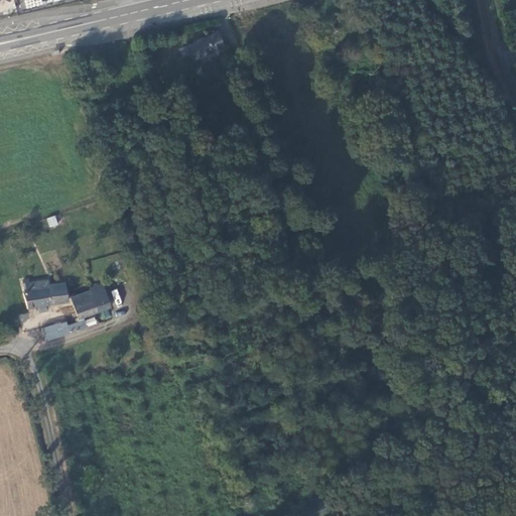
[(215,33),(194,43),(200,56),(222,47),(215,33)]
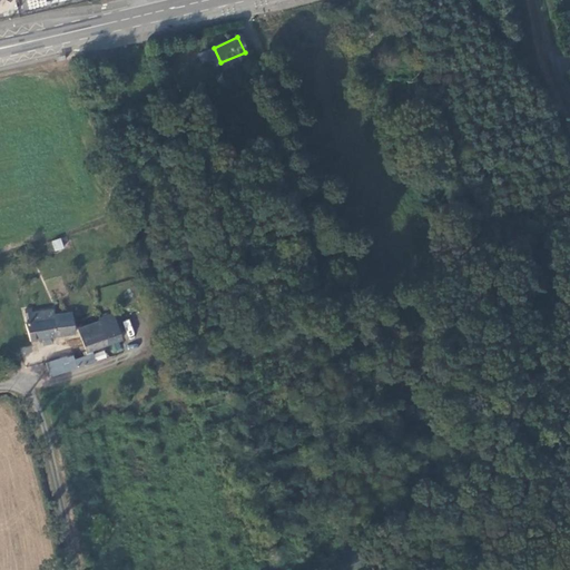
[(224,71),(215,76),(219,87),(228,82),(224,71)]
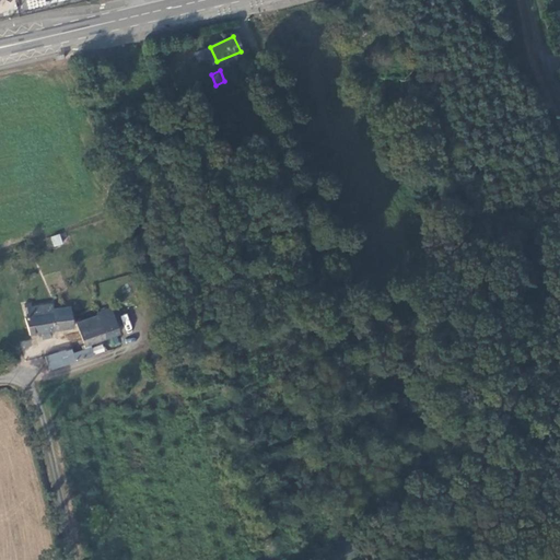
[(58,234),(50,237),(54,246),(61,244),(58,234)]
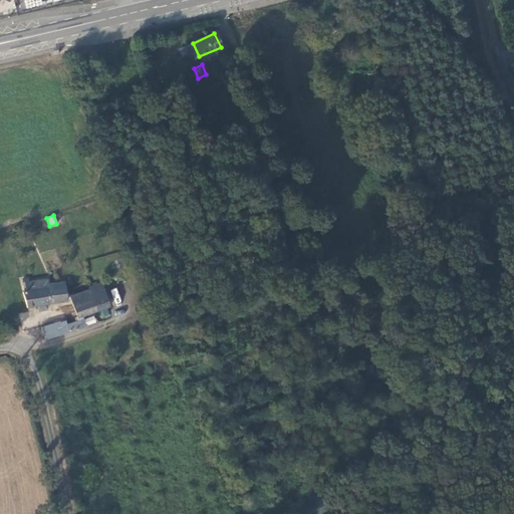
[(22,292),(26,307),(37,305),(38,311),(48,309),(47,303),(66,301),(64,282),(48,284),(48,279),(28,281),(28,279),(22,279),(24,291),(22,292)]
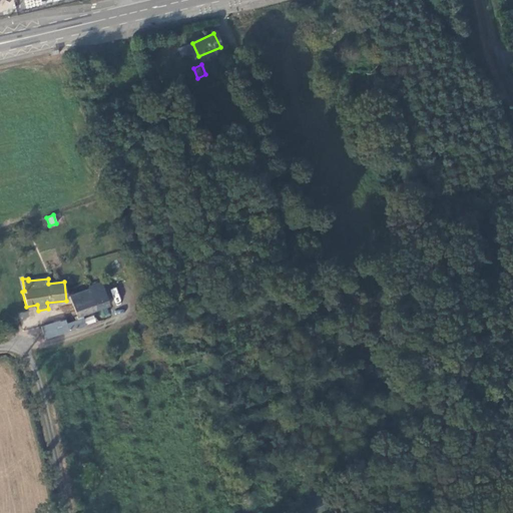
[(104,292),(101,284),(88,288),(88,290),(91,296),(104,292)]
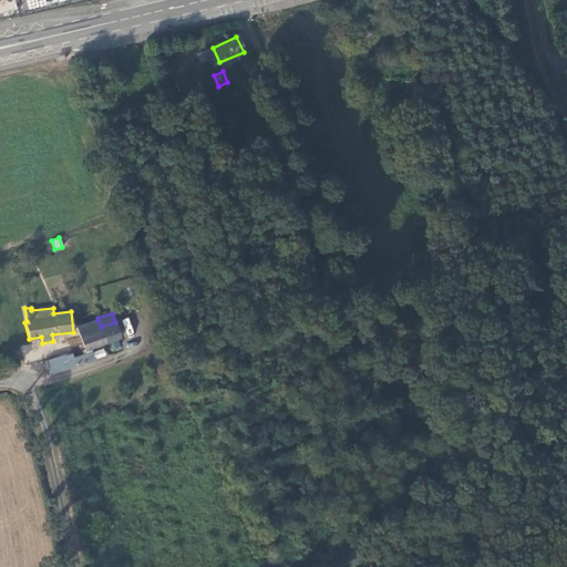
[(64,354),(47,361),(51,374),(94,360),(90,349),(106,343),(101,327),(98,320),(78,328),(86,353),(73,358),(72,353),(65,356),(64,354)]
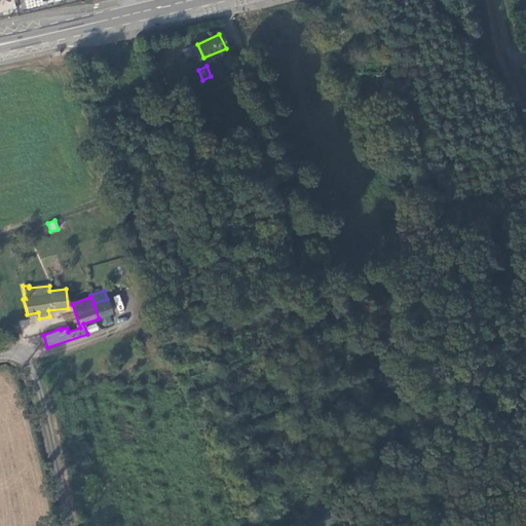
[(107,299),(94,303),(99,318),(112,313),(107,299)]
